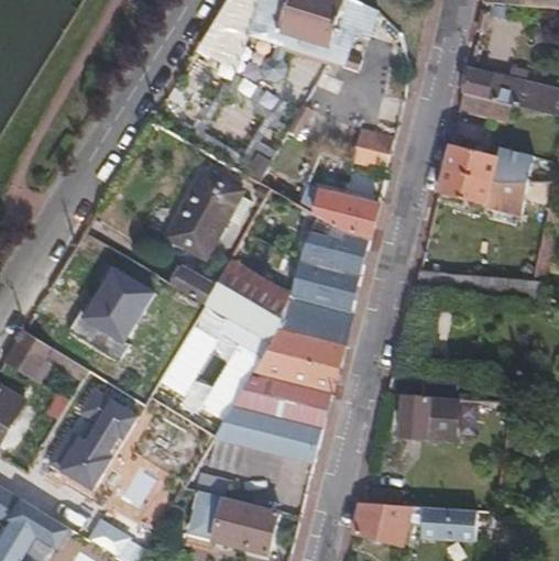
[(256,0),(256,1),(253,9),(244,36),(358,73),(361,61),(347,56),(353,34),(369,39),(377,10),(355,0),(256,0)]
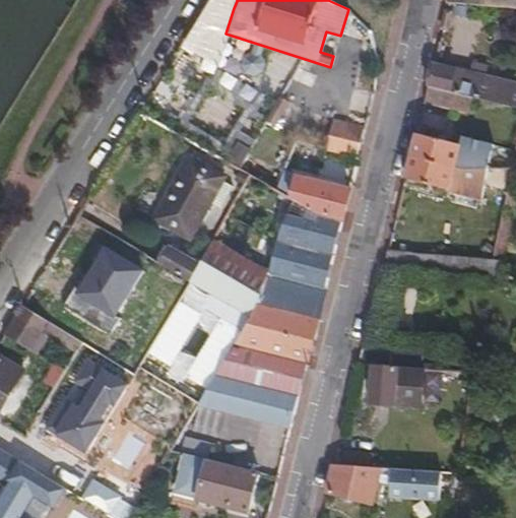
[(515,82),(433,62),(428,84),(471,94),(515,105),(515,82)]
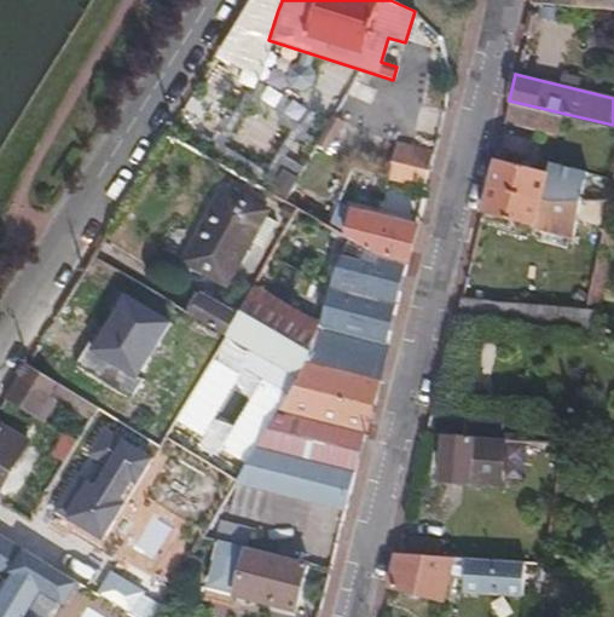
[(556,131),(561,113),(509,101),(504,119),(556,131)]
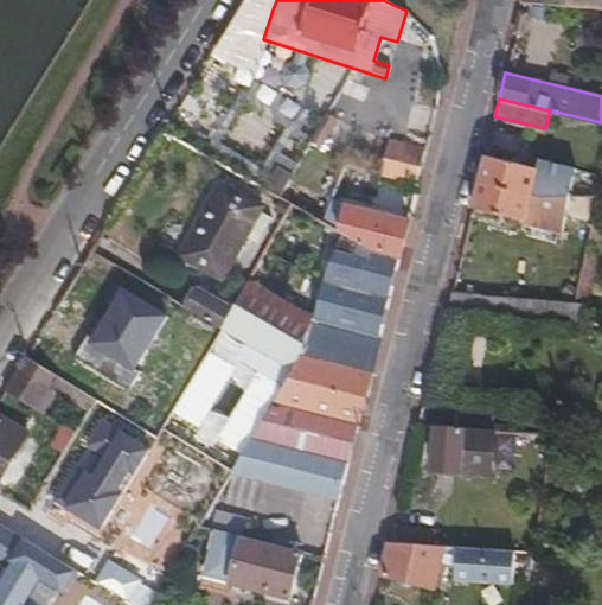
[(322,115),(315,128),(308,142),(316,147),(332,120),(322,115)]
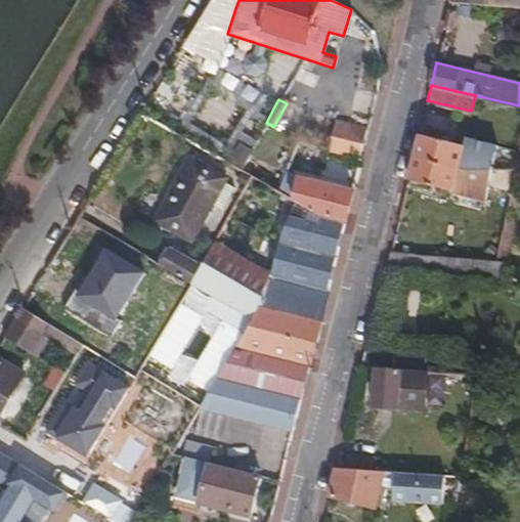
[(355,157),(362,127),(335,121),(328,149),(355,157)]
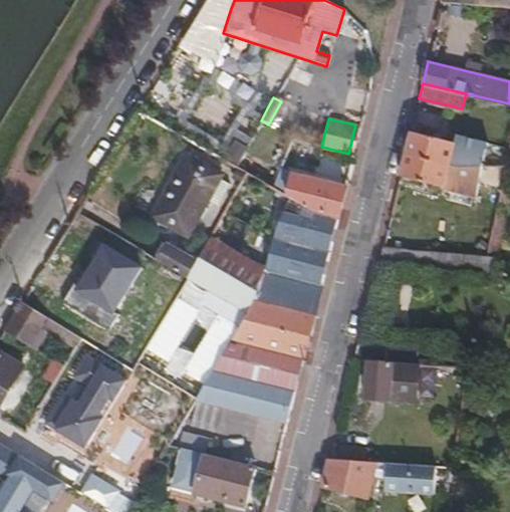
[(454,142),(411,131),(406,148),(450,159),(454,142)]
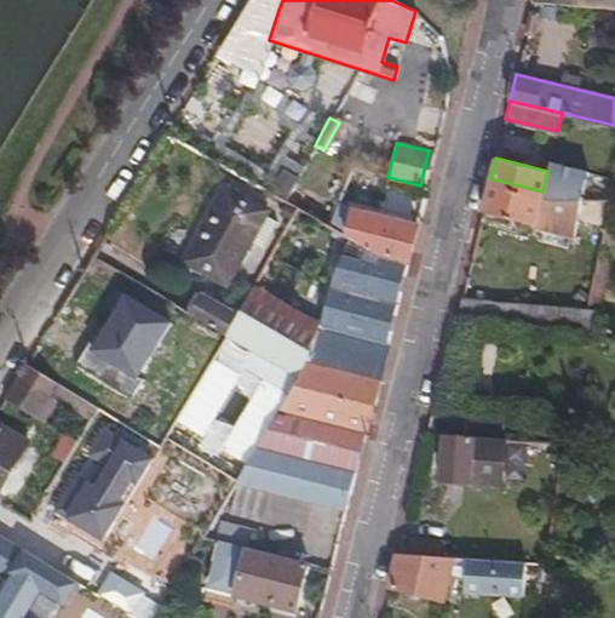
[(283,172),(271,196),(285,202),(295,179),(283,172)]
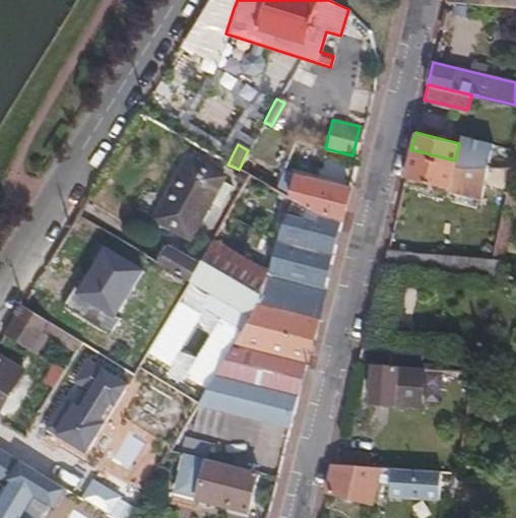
[(455,160),(410,149),(404,177),(480,196),(489,165),(455,160)]
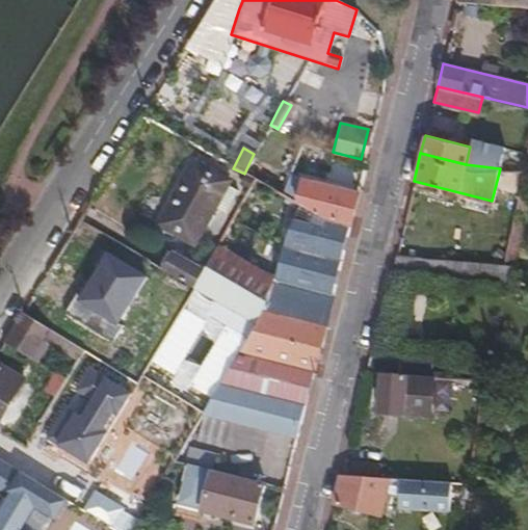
[(289,174),(254,154),(244,174),(253,179),(279,192),(289,174)]
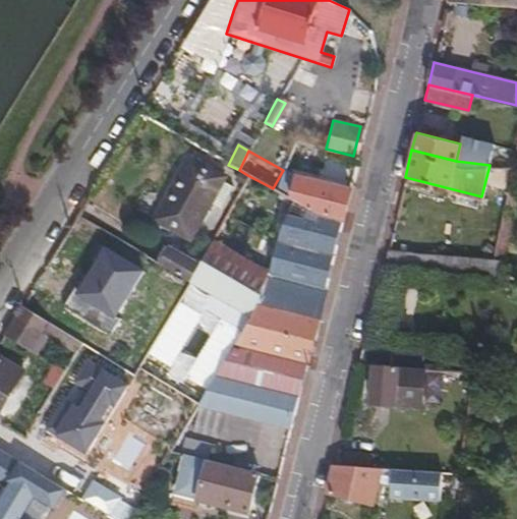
[(186,155),(153,217),(190,238),(225,175),(186,155)]
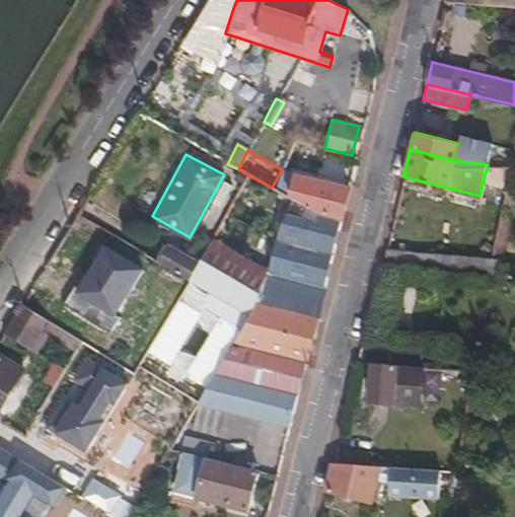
[(316,213),(341,218),(348,189),(295,173),(287,197),(316,213)]
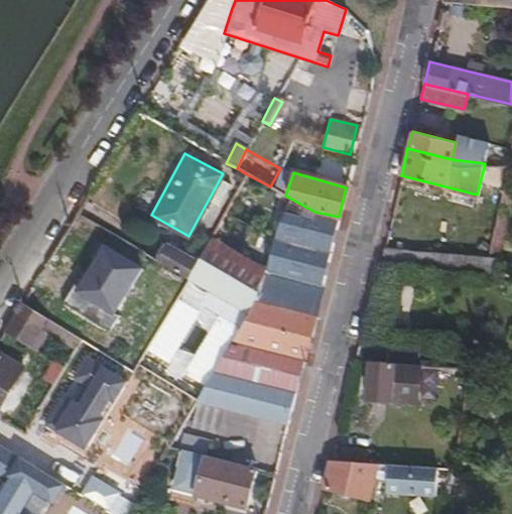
[(266,268),(322,284),(339,217),(314,212),(285,196),(283,196),(266,268)]
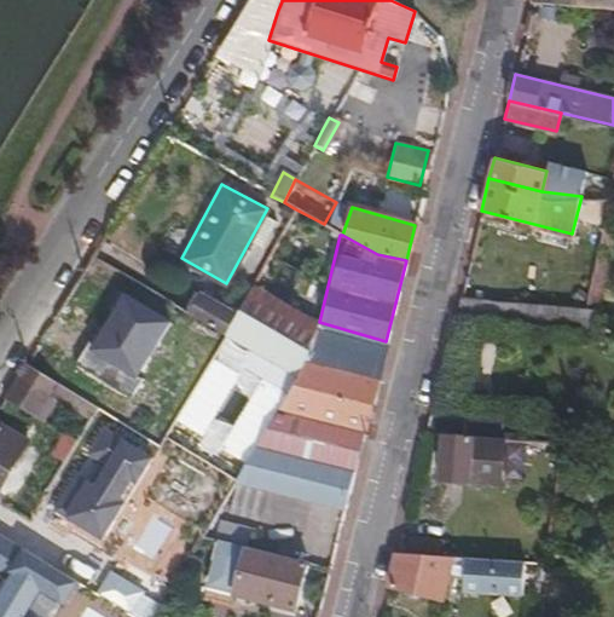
[(290,241),(262,288),(285,303),(311,254),(290,241)]
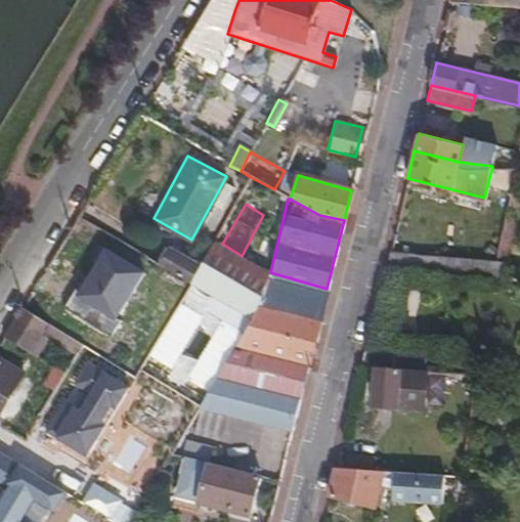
[(495,260),(503,261),(510,261),(517,218),(505,217),(503,229),(495,260)]
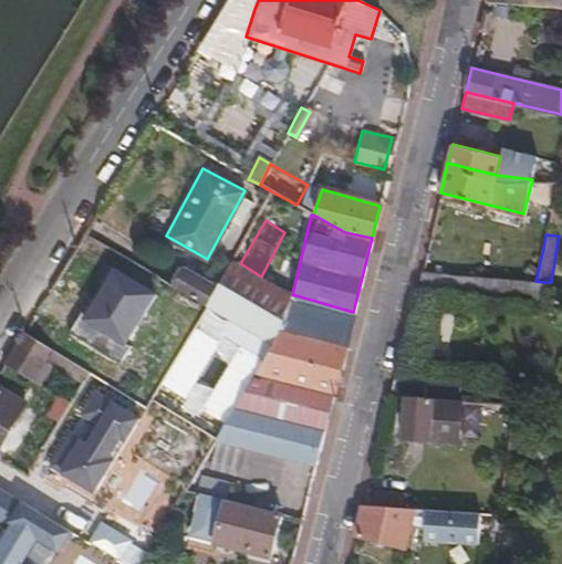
[(511,246),(508,279),(536,281),(543,248),(511,246)]
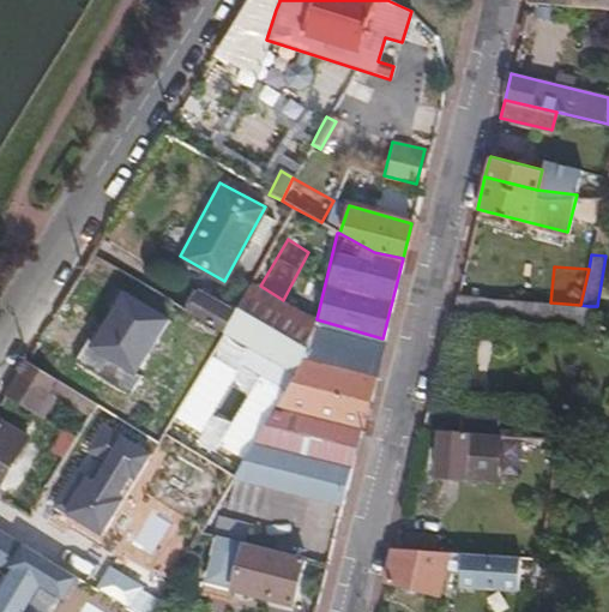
[(260,286),(251,281),(234,310),(222,333),(289,371),(285,381),(367,400),(383,339),(317,319),(283,300),(260,286)]
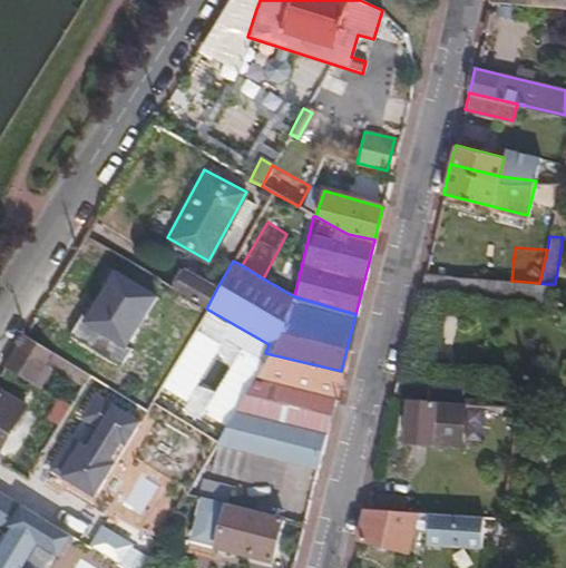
[(184,268),(171,290),(206,309),(217,287),(184,268)]
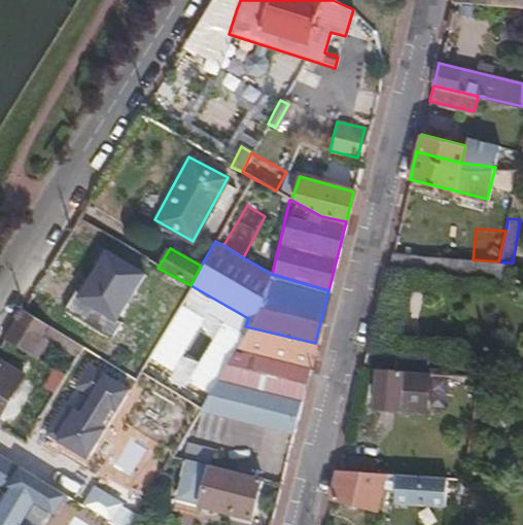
[(473,259),(391,252),(387,269),(503,277),(506,263),(498,261),(473,259)]
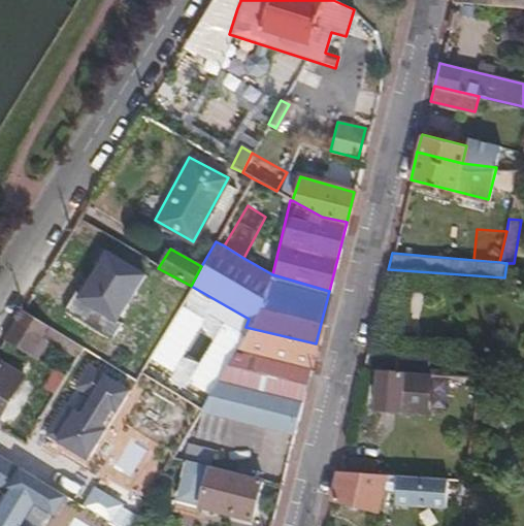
[(22,308),(3,338),(28,355),(46,326),(22,308)]
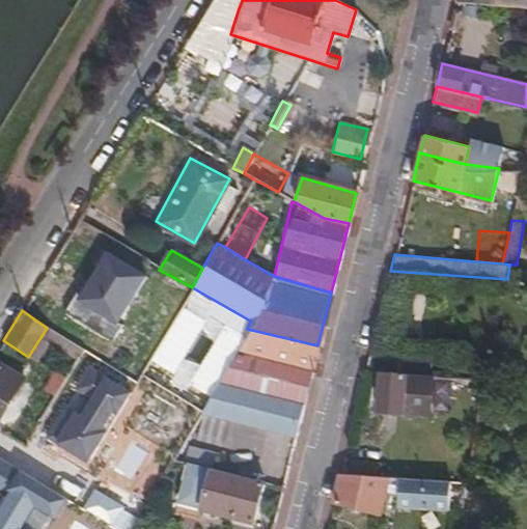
[(317,345),(247,329),(234,351),(311,369),(317,345)]
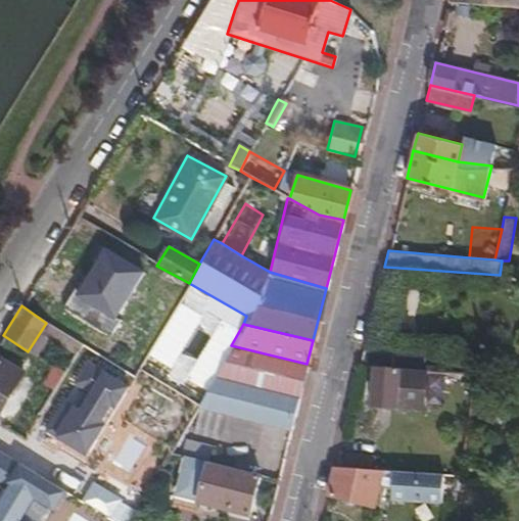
[(307,364),(231,345),(216,375),(298,396),(307,364)]
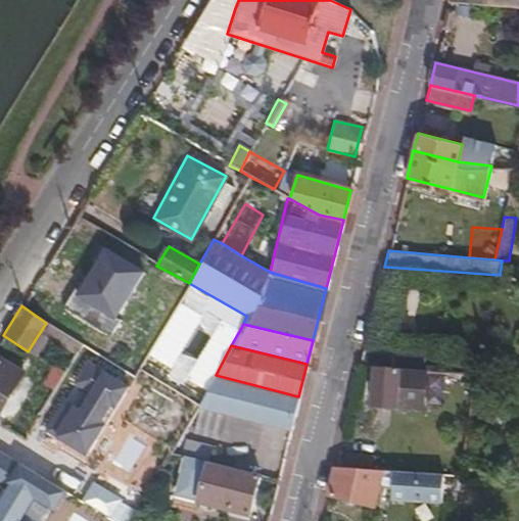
[(392,348),(364,346),(360,365),(374,366),(391,367),(392,348)]
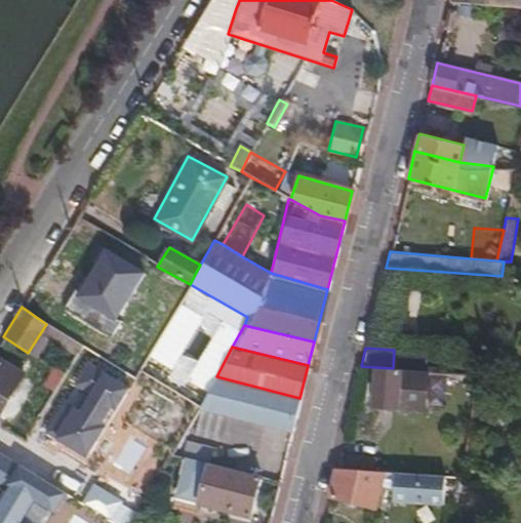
[(0,409),(11,393),(23,373),(0,358),(0,409)]
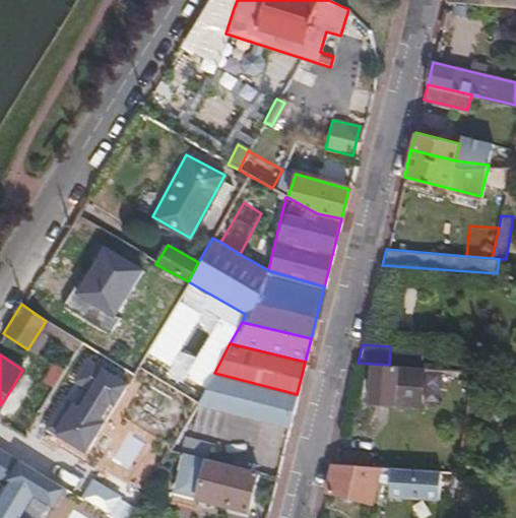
[(53,364),(43,381),(53,387),(63,370),(53,364)]
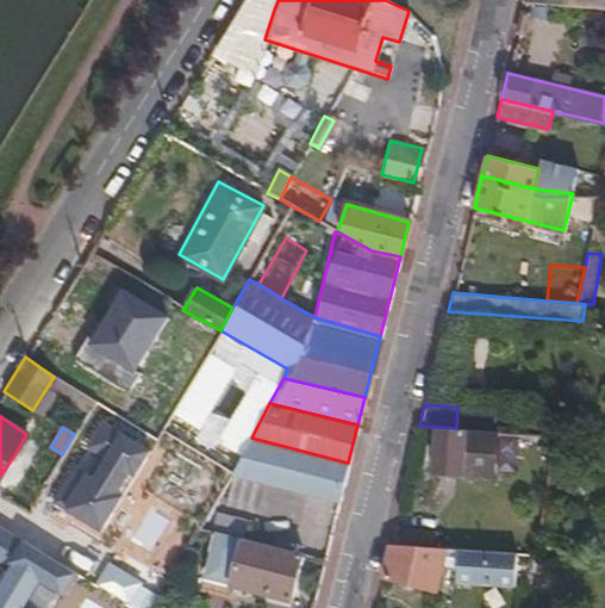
[(490,430),(456,428),(436,427),(431,472),(485,477),(490,430)]
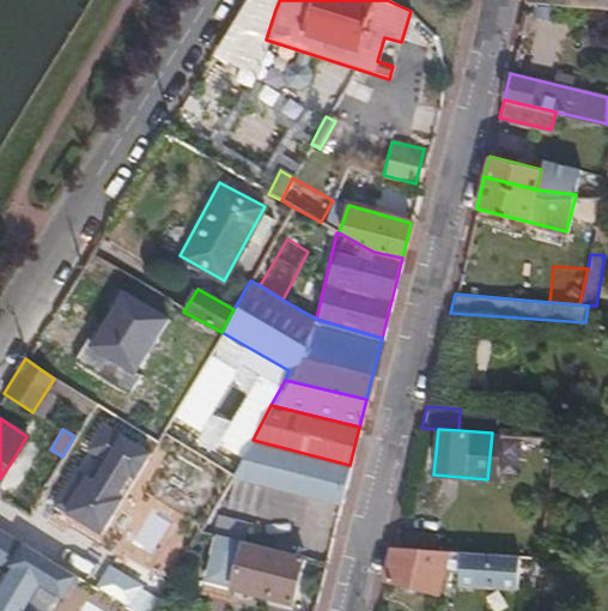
[(340,502),(350,465),(253,440),(233,473),(340,502)]
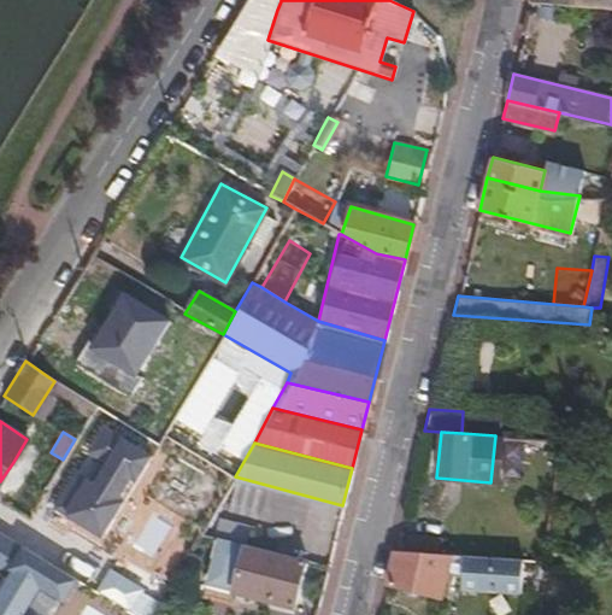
[(13,462),(0,481),(0,502),(7,507),(16,492),(19,493),(33,472),(13,462)]
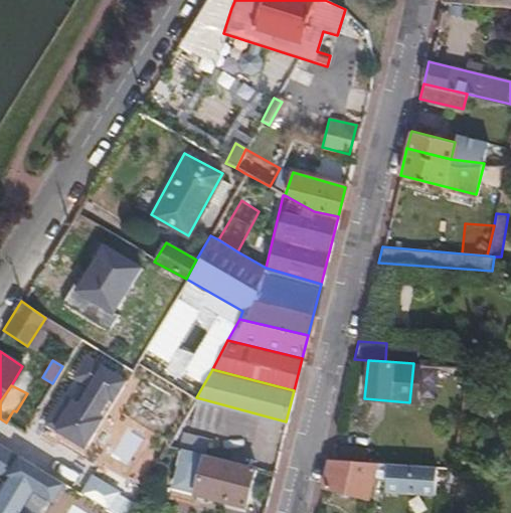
[(243,505),(253,467),(203,454),(194,492),(243,505)]
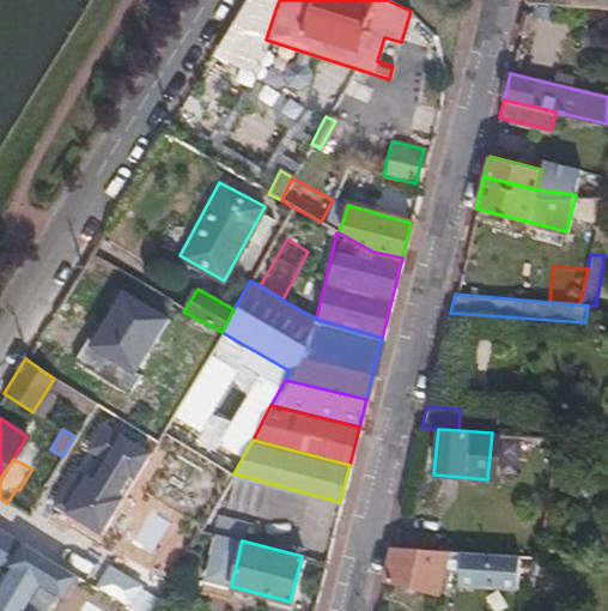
[(448,550),(390,546),(382,579),(437,592),(448,550)]
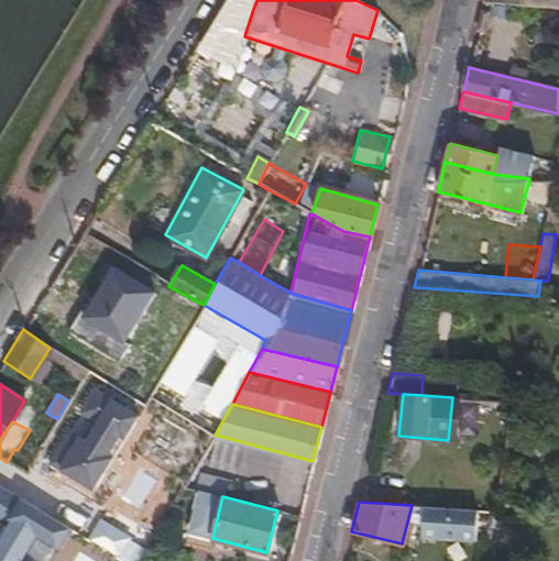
[(427,523),(489,528),(492,510),(428,505),(427,523)]
